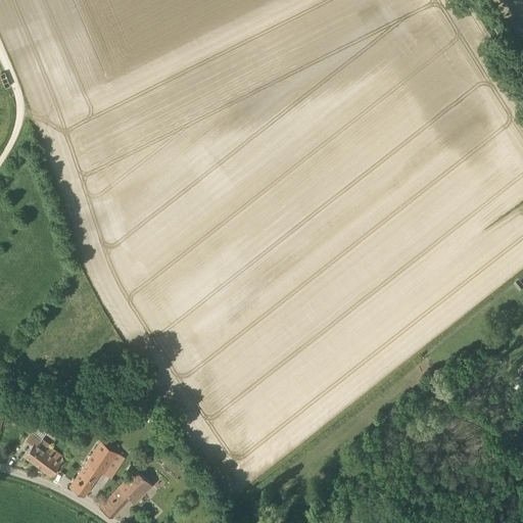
[(54,477),(58,471),(55,468),(64,456),(48,443),(49,442),(42,438),(46,432),(36,425),(25,440),(31,444),(24,456),(54,477)]
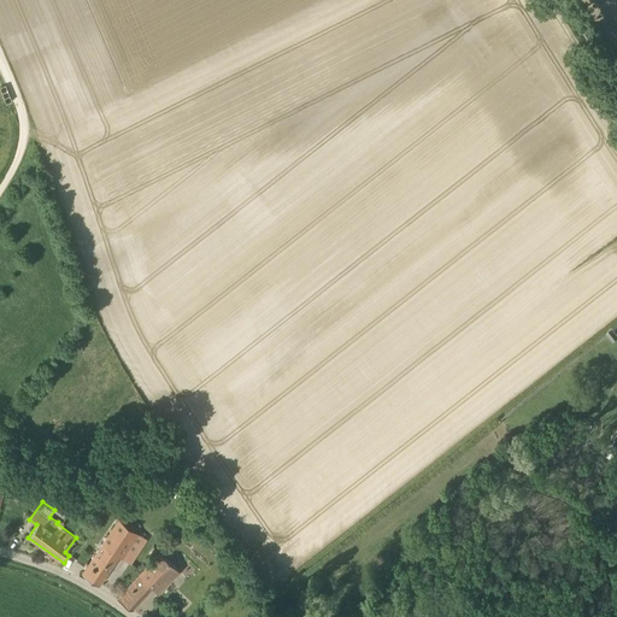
[(195,518),(191,512),(183,519),(189,526),(195,518)]
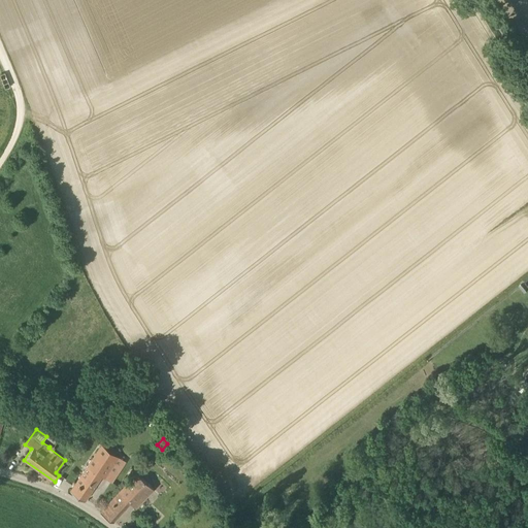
[(117,475),(127,462),(102,444),(70,491),(84,500),(101,475),(105,477),(110,471),(117,475)]
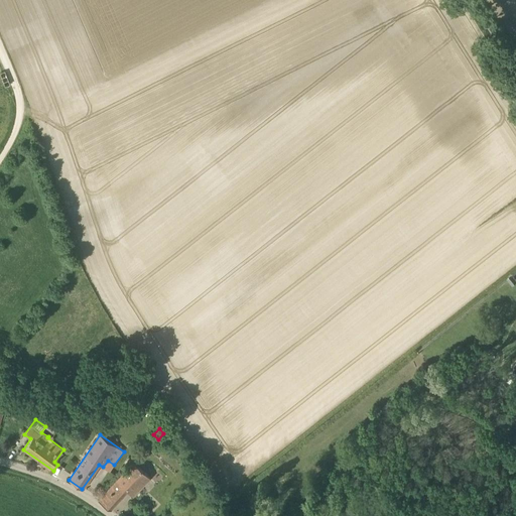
[(139,457),(133,462),(138,467),(143,461),(139,457)]
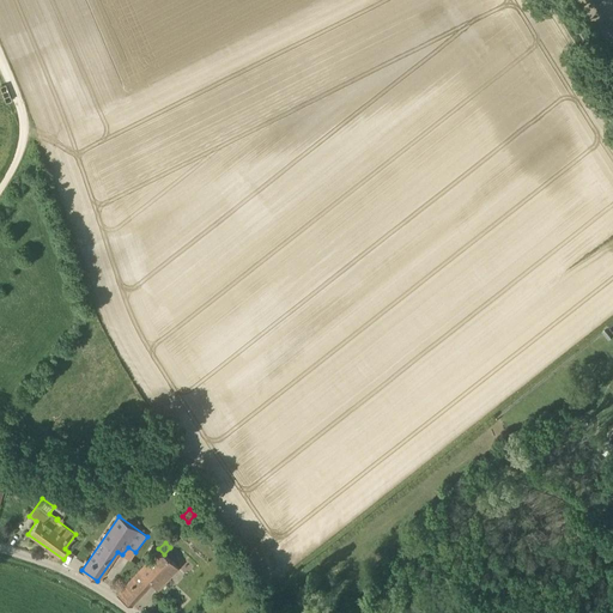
[(157,589),(178,568),(158,548),(116,594),(131,605),(152,584),(157,589)]
